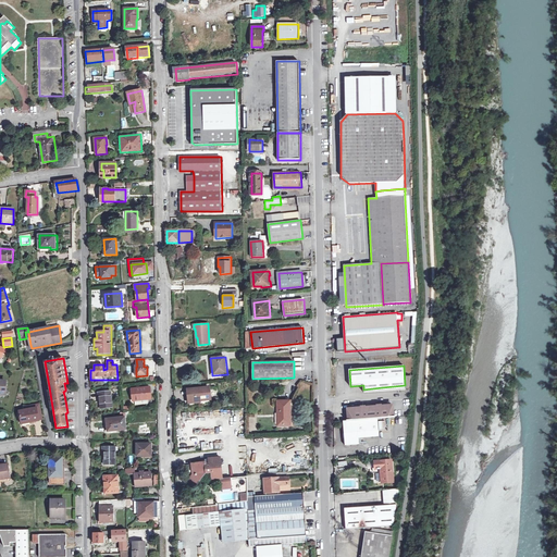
[(133,401),(151,399),(150,387),(132,390),(133,401)]
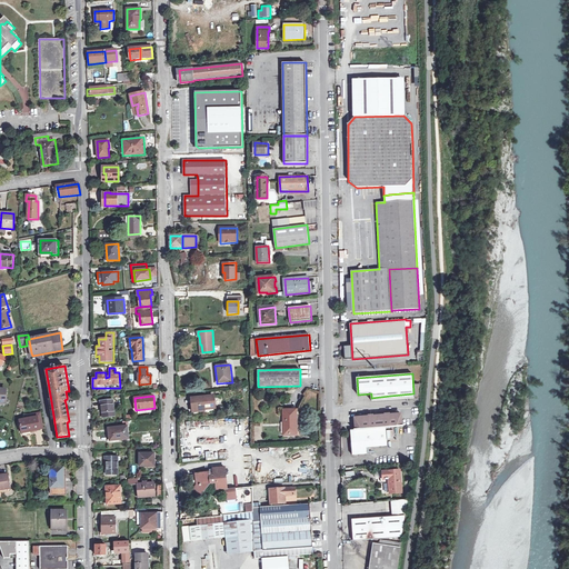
[(192,398),(193,409),(200,408),(200,411),(206,410),(205,409),(210,408),(210,407),(216,407),(215,396),(192,398)]
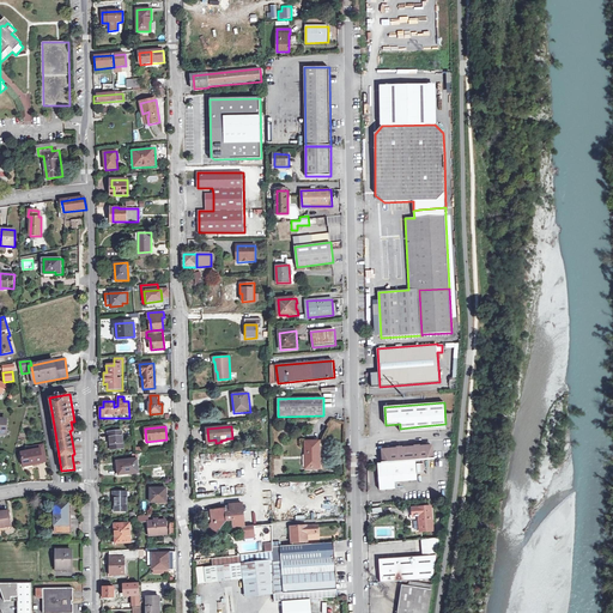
[(109,437),(111,437),(113,449),(125,448),(122,431),(109,432),(109,437)]
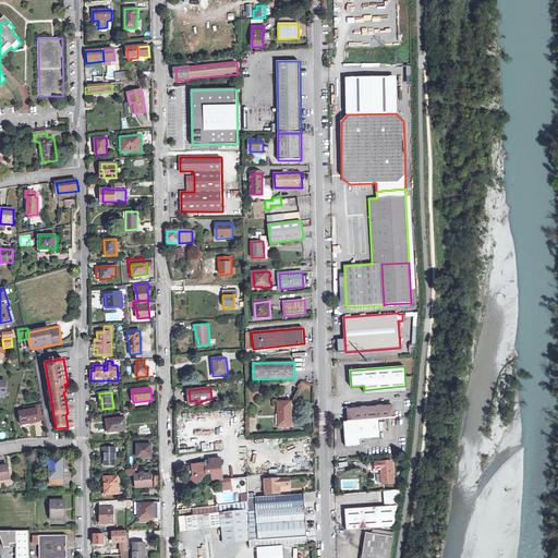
[(278,426),(290,426),(290,414),(292,414),(292,402),(278,402),(278,426)]
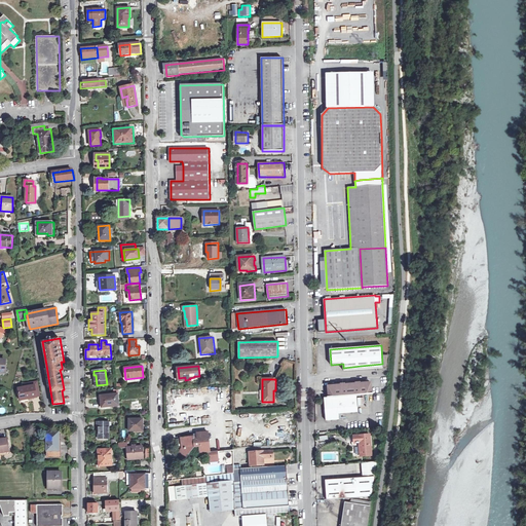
[(25,384),(26,387),(35,386),(37,398),(41,397),(38,382),(25,384)]
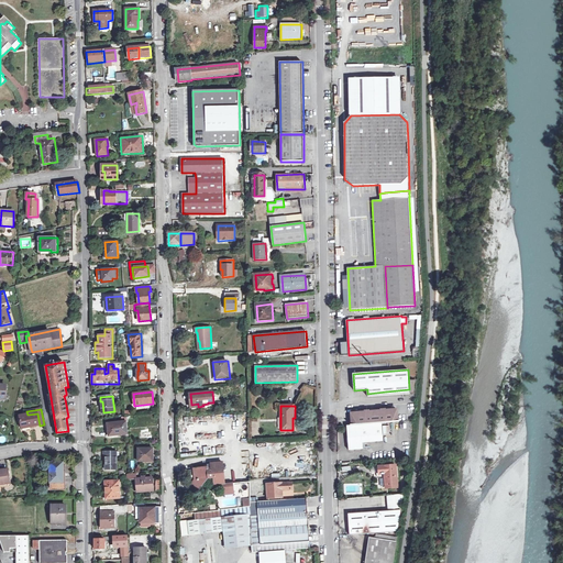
[(352,415),(353,426),(378,423),(383,423),(398,422),(398,410),(386,411),(386,412),(365,415),(365,414),(352,415)]
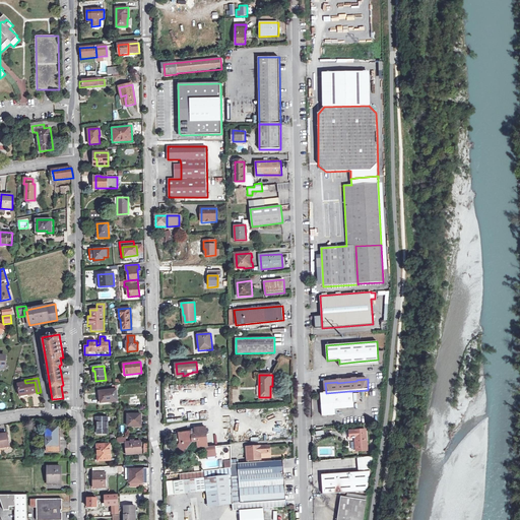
[(28,394),(37,393),(35,382),(25,383),(18,384),(20,397),(28,396),(28,394)]
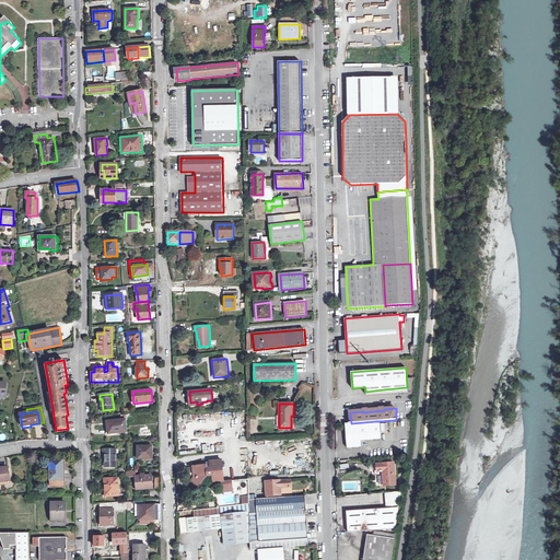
[(111,426),(107,426),(108,433),(127,431),(126,419),(111,421),(111,426)]
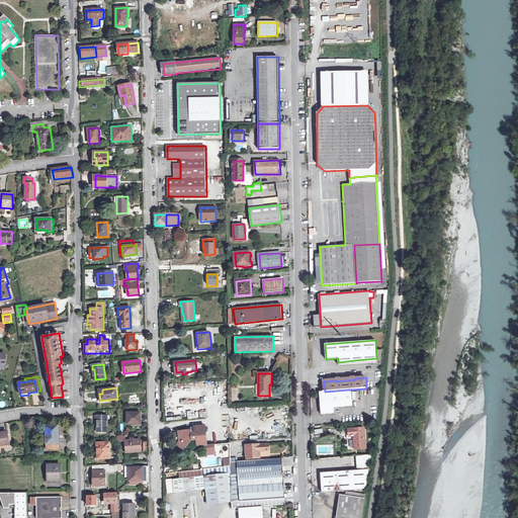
[(353,407),(352,390),(348,390),(325,392),(320,392),(322,415),(335,414),(335,408),(353,407)]
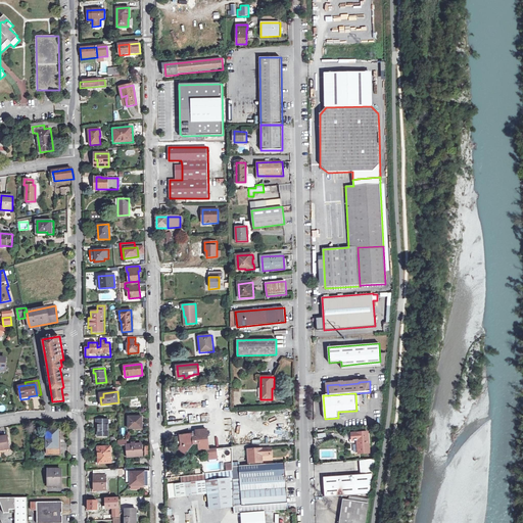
[(129,429),(141,429),(141,423),(142,423),(142,417),(129,417),(129,429)]
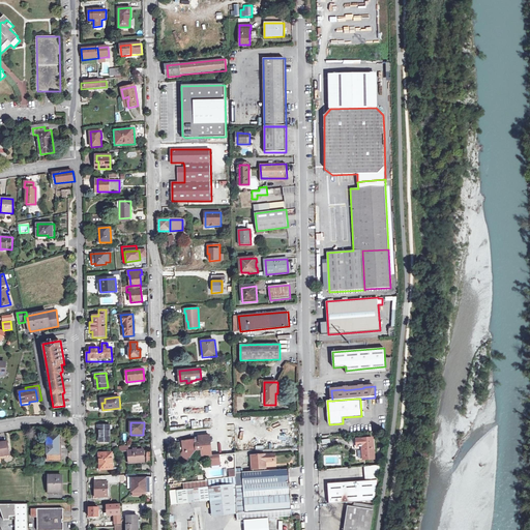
[(97,431),(98,431),(99,442),(110,442),(110,425),(97,425),(97,431)]
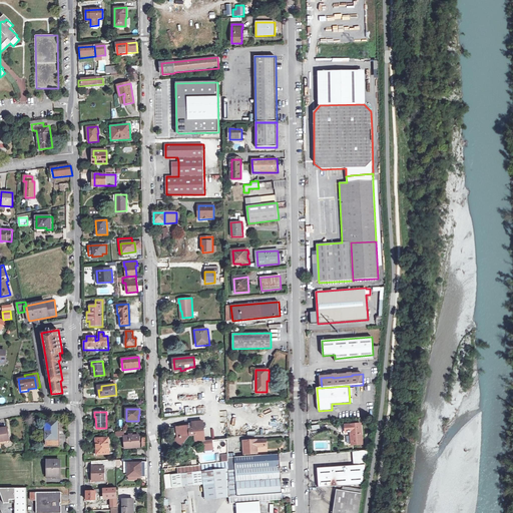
[(47,444),(47,447),(60,446),(60,438),(58,438),(58,422),(47,422),(47,444)]
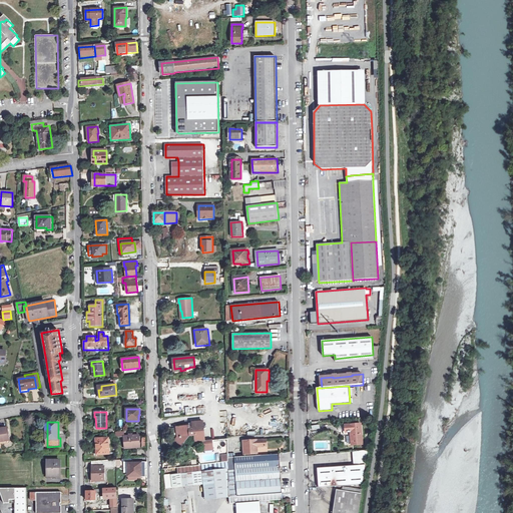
[(228,458),(228,447),(228,439),(205,441),(203,422),(191,423),(192,428),(189,428),(189,426),(176,428),(177,437),(174,441),(181,446),(189,436),(195,435),(196,442),(203,441),(204,451),(198,452),(199,465),(222,463),(228,462),(228,458)]
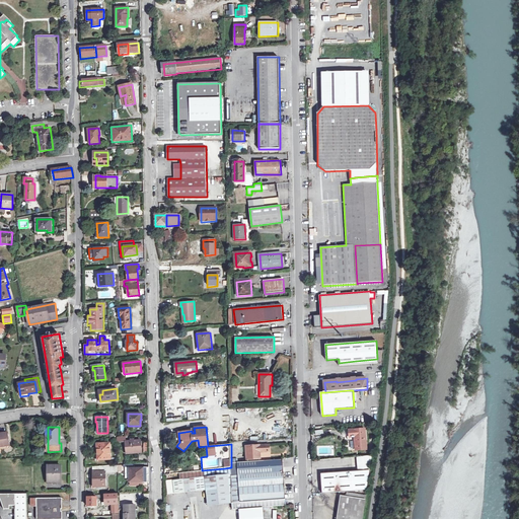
[(350,437),(355,437),(356,450),(366,449),(365,429),(349,430),(350,437)]
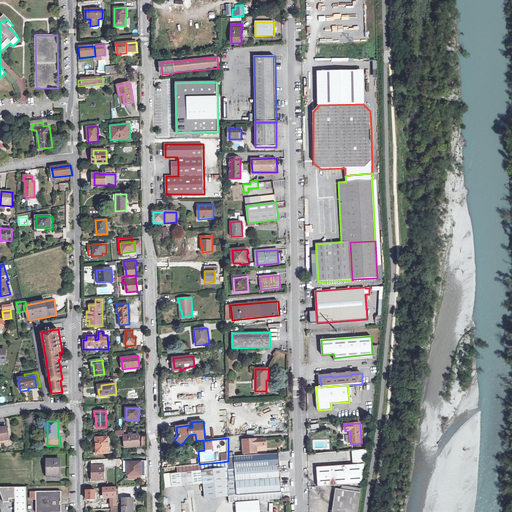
[(7,427),(0,427),(0,443),(10,442),(7,427)]
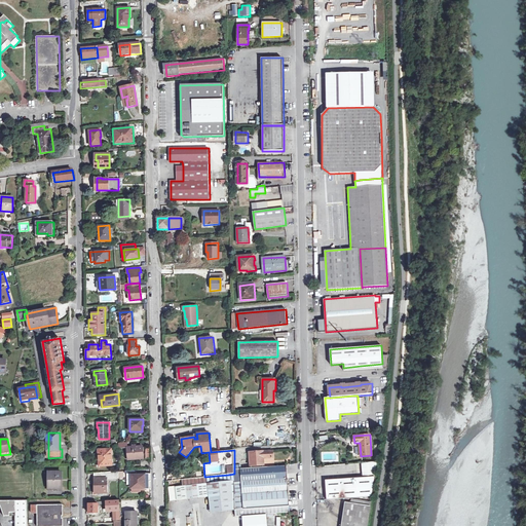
[(127,447),(128,457),(140,456),(140,458),(144,458),(143,446),(127,447)]
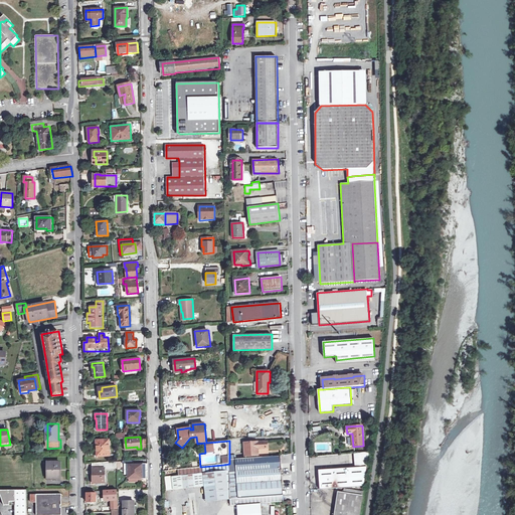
[(97,457),(110,456),(109,440),(97,441),(97,457)]
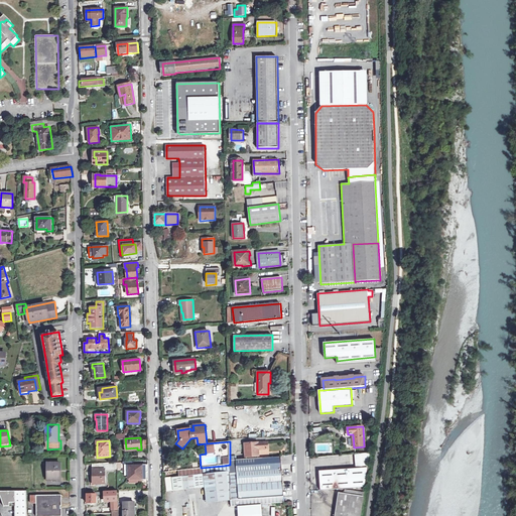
[(237,473),(282,470),(281,458),(259,459),(258,449),(268,449),(268,442),(245,443),(245,458),(246,458),(246,460),(230,461),(230,465),(230,471),(230,473),(237,473)]
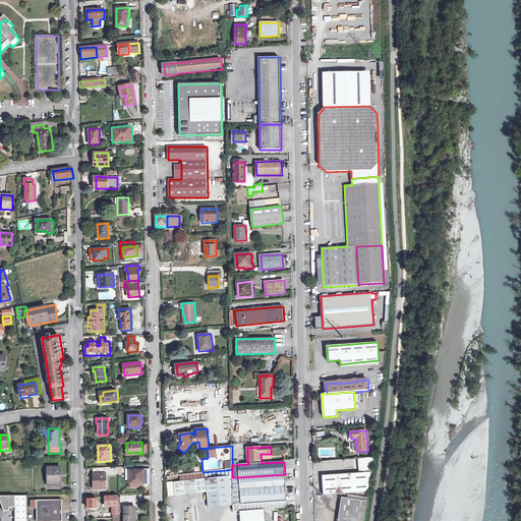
[(49,481),(53,481),(53,483),(61,483),(61,467),(49,467),(49,481)]
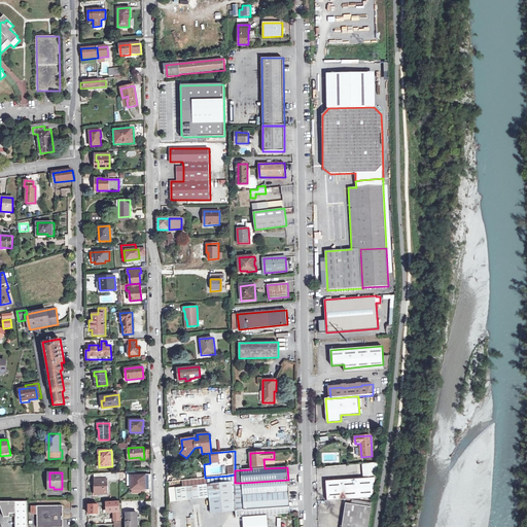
[(119,472),(95,473),(95,494),(107,494),(107,480),(119,480),(119,472)]
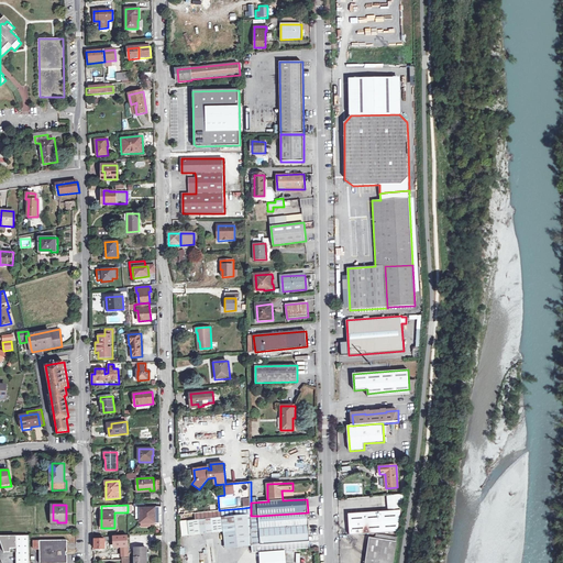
[(195,520),(251,514),(251,507),(244,508),(219,510),(217,510),(195,514),(195,520)]
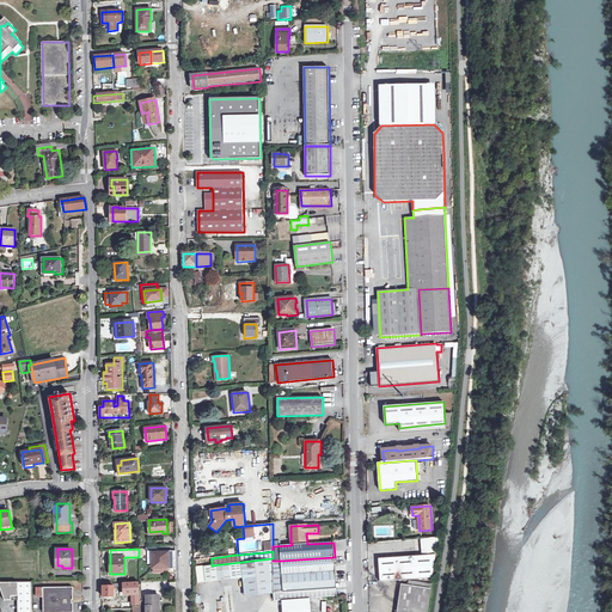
[(153,569),(169,568),(167,552),(152,554),(153,569)]
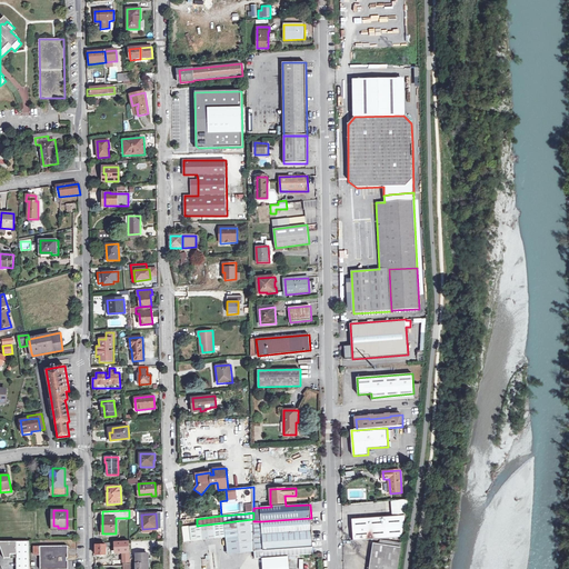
[(353,540),(377,538),(402,536),(405,513),(351,518),(353,540)]
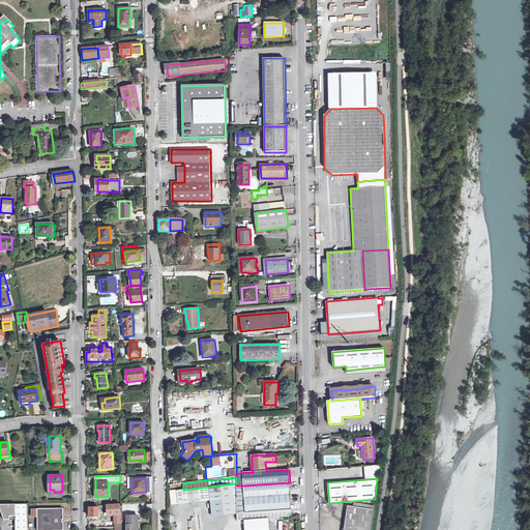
[(292,517),(290,482),(243,486),(244,498),(237,498),(237,507),(237,513),(237,521),(245,520),(268,518),(292,517)]
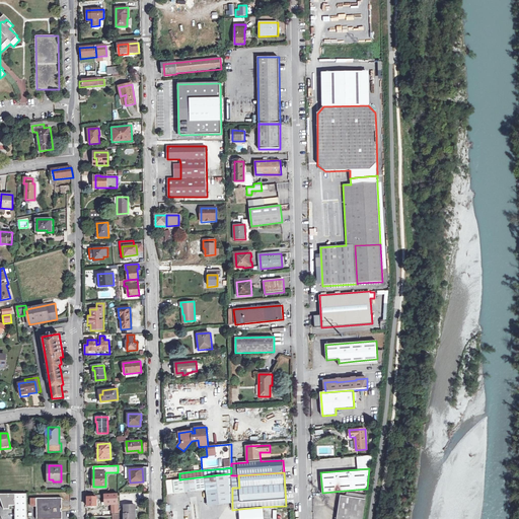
[(173,480),(174,494),(206,490),(208,506),(232,503),(232,497),(232,488),(231,475),(231,473),(179,479),(173,480)]
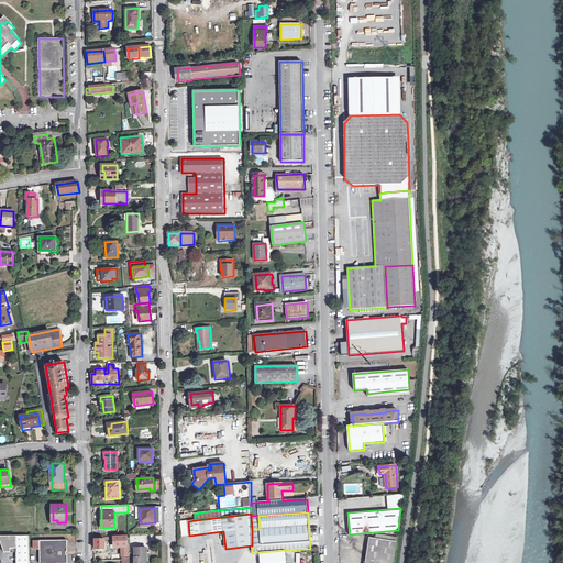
[(189,536),(188,521),(180,522),(181,536),(189,536)]
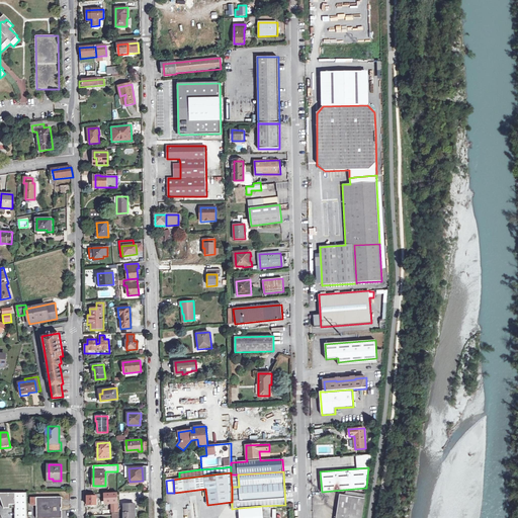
[(26,517),(27,493),(0,493),(0,496),(4,508),(10,508),(10,505),(15,505),(15,508),(15,517),(26,517)]
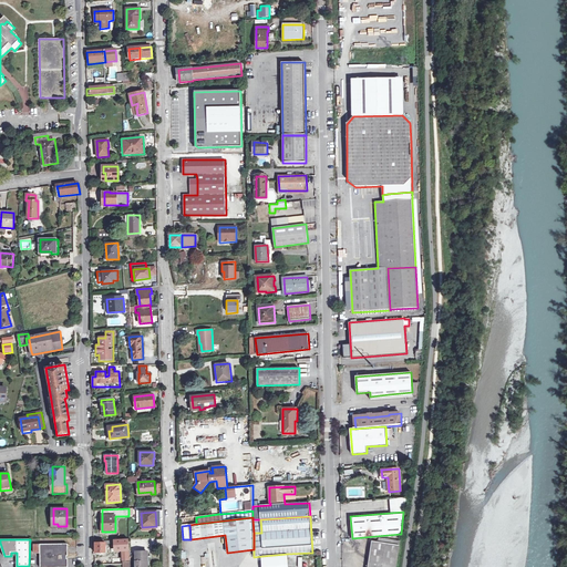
[(114,540),(115,544),(115,552),(122,550),(122,563),(130,562),(129,539),(114,540)]
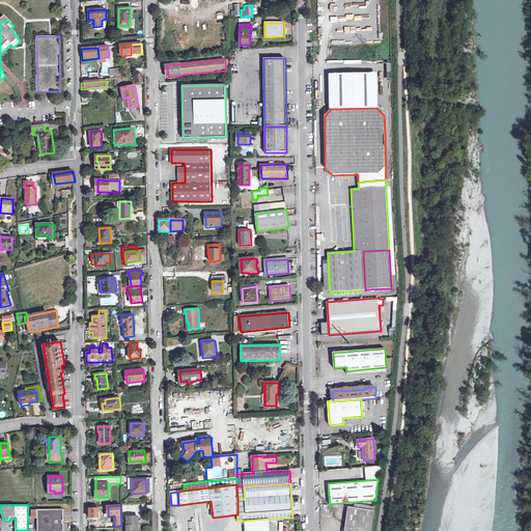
[(370,530),(372,524),(374,510),(354,507),(348,507),(344,530),(370,530)]
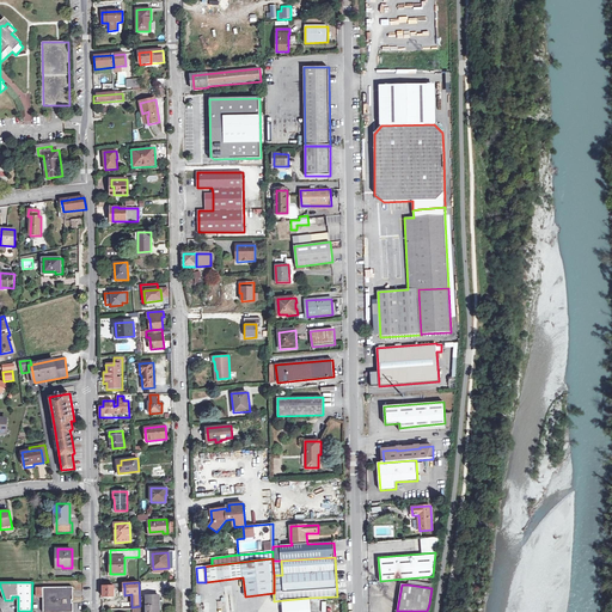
[(114,586),(103,586),(103,598),(114,598),(114,586)]
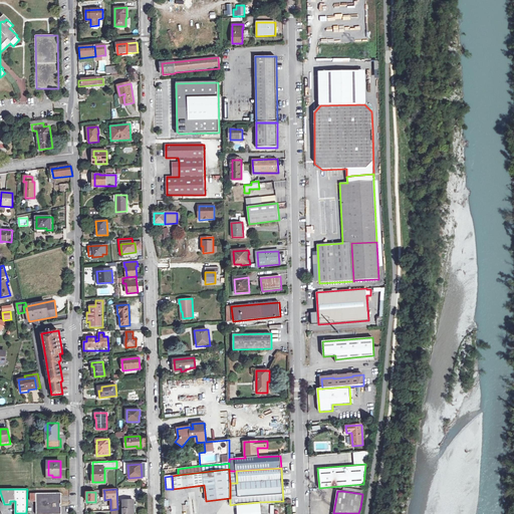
[(36,513),(61,513),(61,493),(36,494),(36,513)]
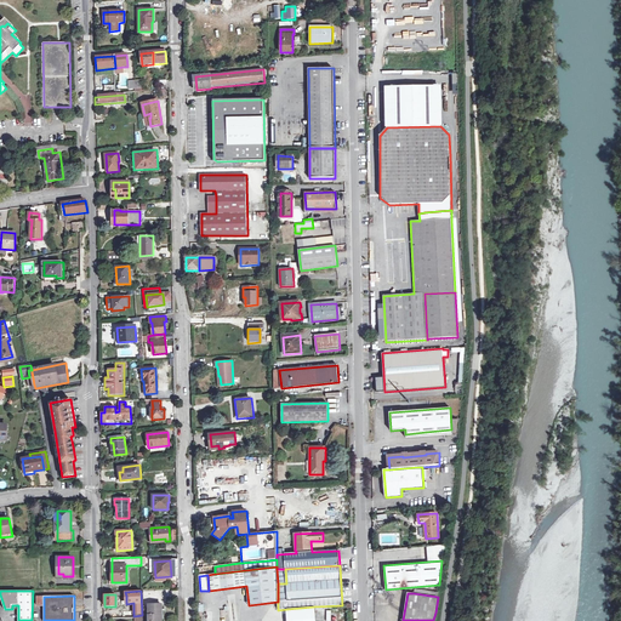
[(148,620),(163,620),(164,615),(161,615),(161,604),(148,605),(148,620)]
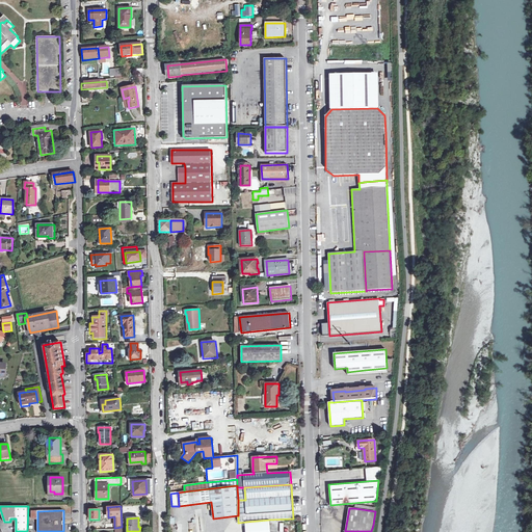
[(270,531),(269,520),(246,522),(246,531),(270,531)]
